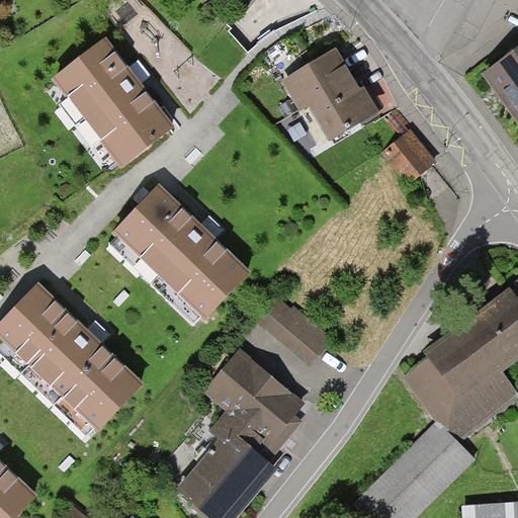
[(55,82),(124,170),(179,127),(109,39),(55,82)]
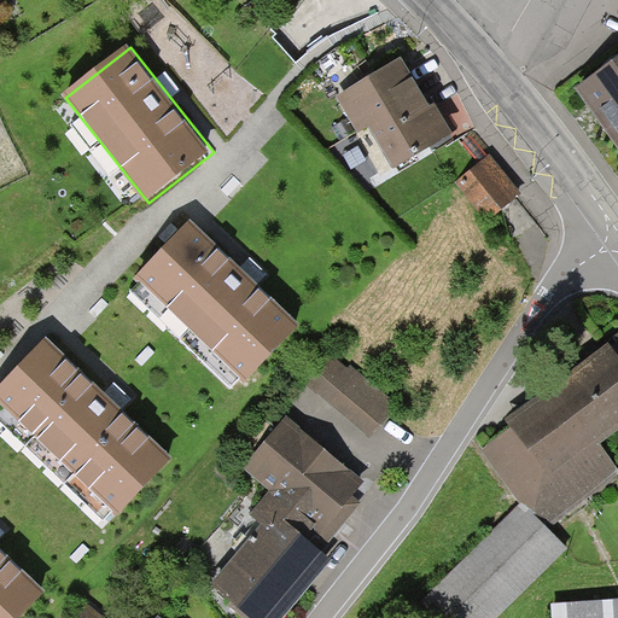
[(447,134),(400,58),(339,95),(388,172),(447,134)]
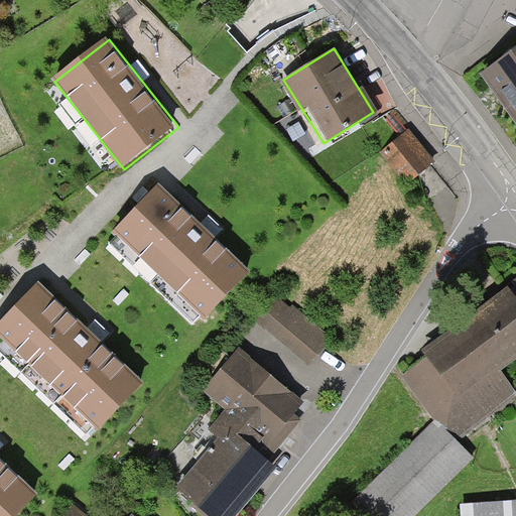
[(515,53),(485,76),(515,119),(515,53)]
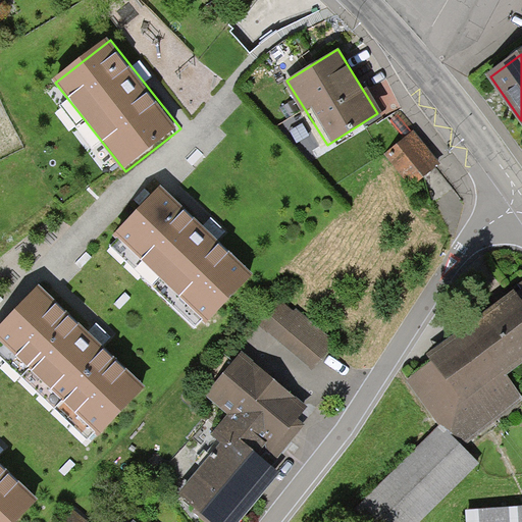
[(401,140),(384,152),(412,187),(438,166),(412,132),(401,140)]
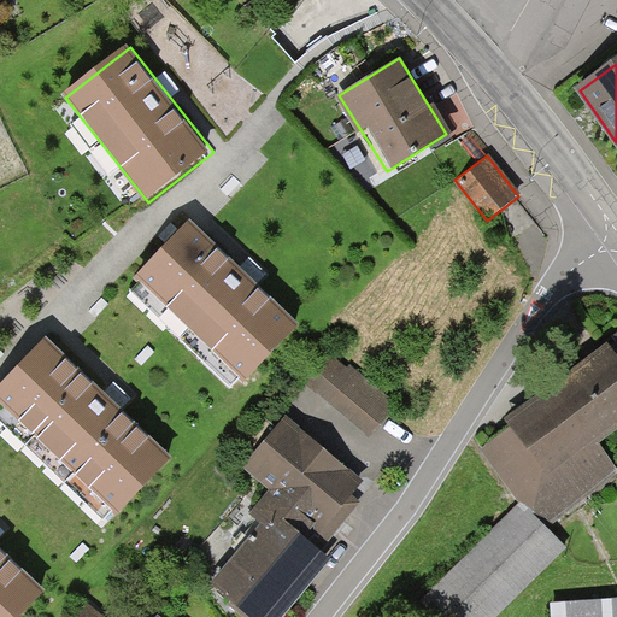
[(136,277),(250,386),(305,328),(192,219),(136,277)]
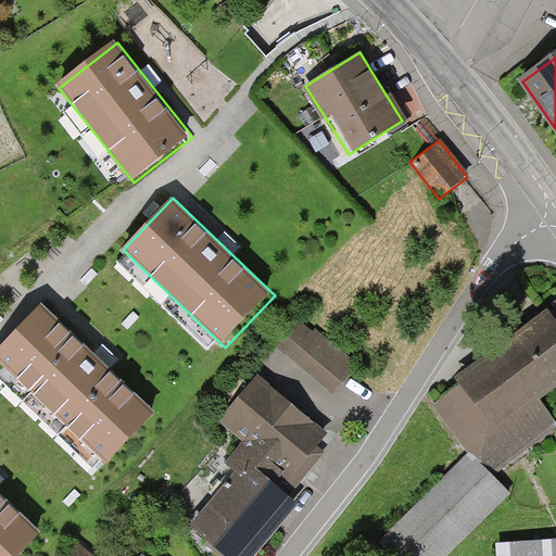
[(0,349),(0,359),(115,464),(164,409),(43,301),(0,349)]
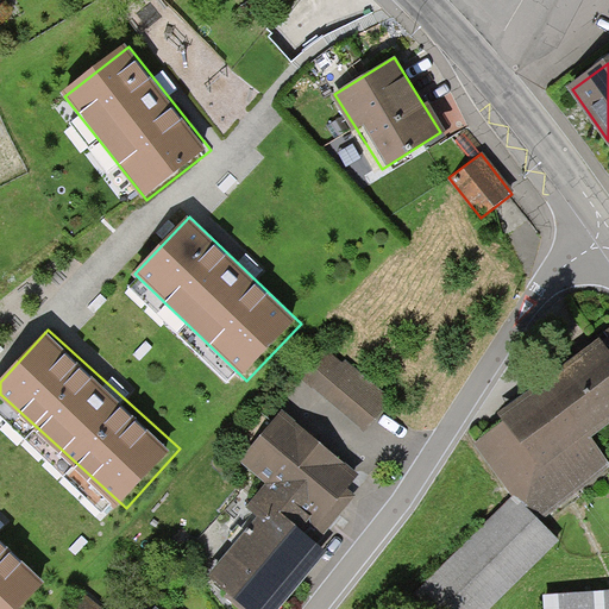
[(608,331),(498,413),(506,425),(475,447),(514,497),(410,598),(419,608),(491,608),(562,540),(539,520),(608,468),(608,464),(590,439),(608,425),(608,331)]
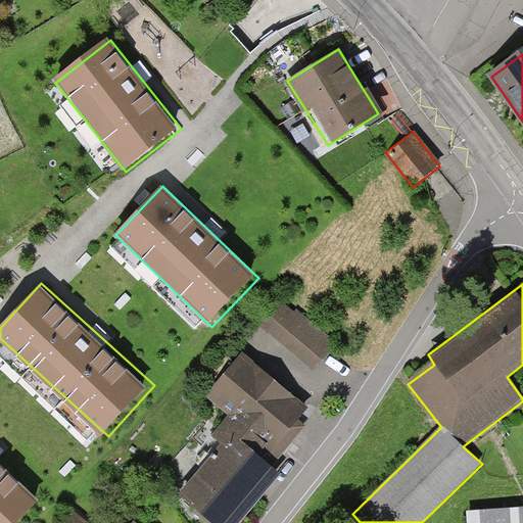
[(292,313),(277,299),(257,323),(315,370),(336,343),(295,310),(292,313)]
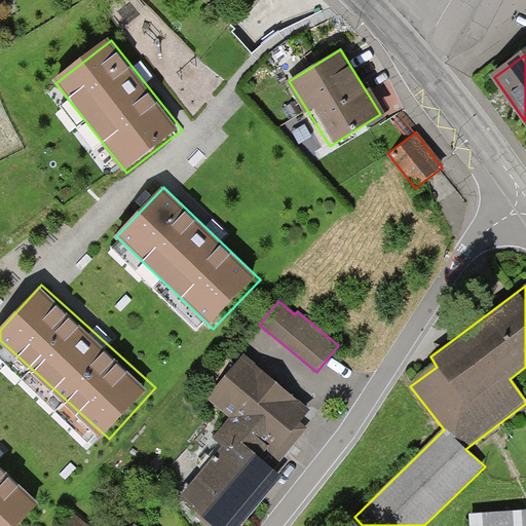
[(310,412),(245,355),(207,401),(228,419),(211,440),(222,449),(213,459),(207,453),(195,466),(201,472),(180,497),(213,525),(239,525),(279,480),(270,472),(291,448),(306,430),(299,424),(310,412)]
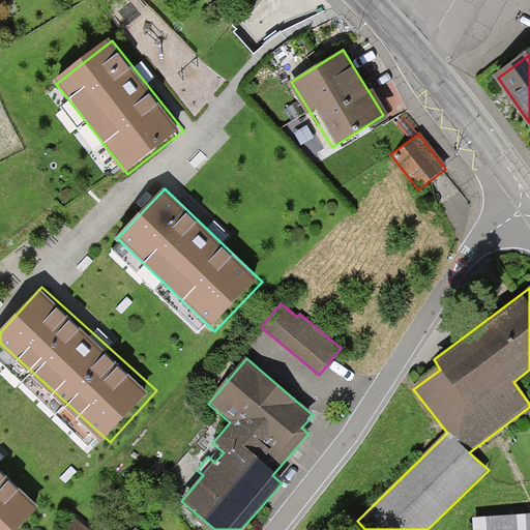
[(0,468),(0,529),(18,529),(39,510),(0,468)]
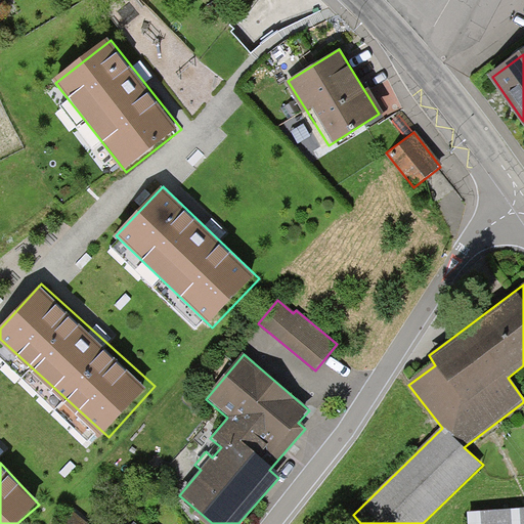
[(523,523),(523,510),(467,515),(467,523),(523,523)]
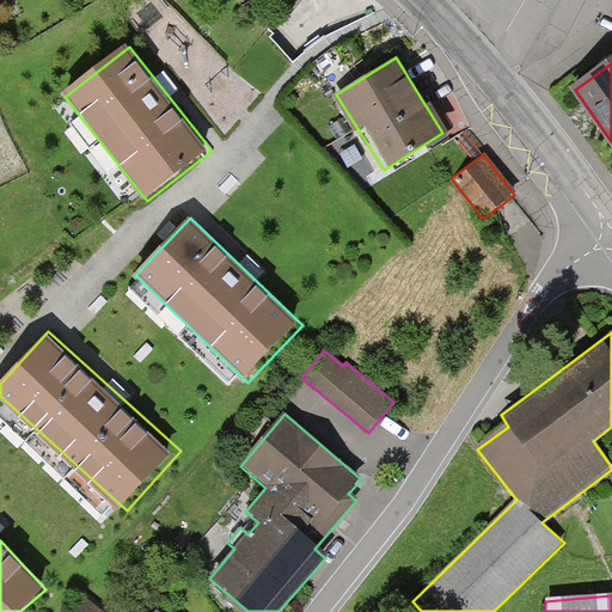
[(95,611),(74,597),(62,611),(95,611)]
